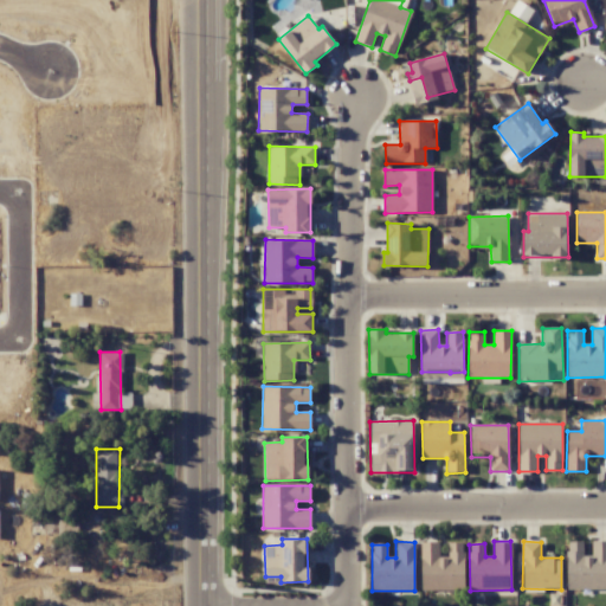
[(605,541),(592,541),(592,558),(584,558),(584,542),(567,542),(567,590),(605,588),(605,541)]
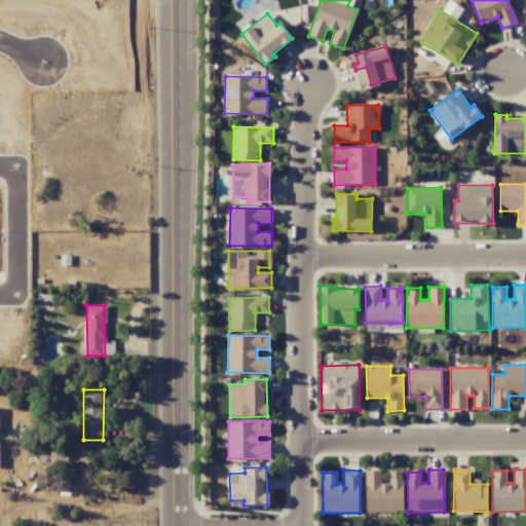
[(380,471),(365,471),(366,513),(404,512),(403,471),(388,472),(388,485),(380,485),(380,471)]
